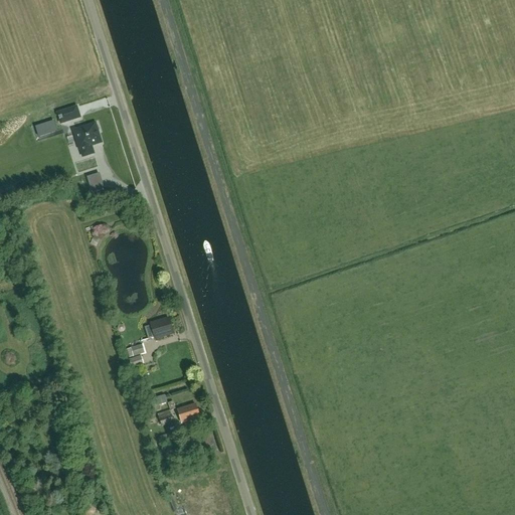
[(76,108),(57,114),(58,117),(59,119),(61,124),(67,122),(74,120),(78,118),(80,118),(76,108)]
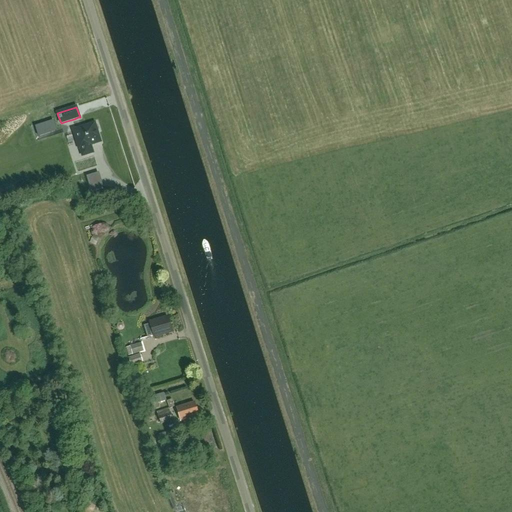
[(54,120),(48,122),(52,133),(57,131),(54,120)]
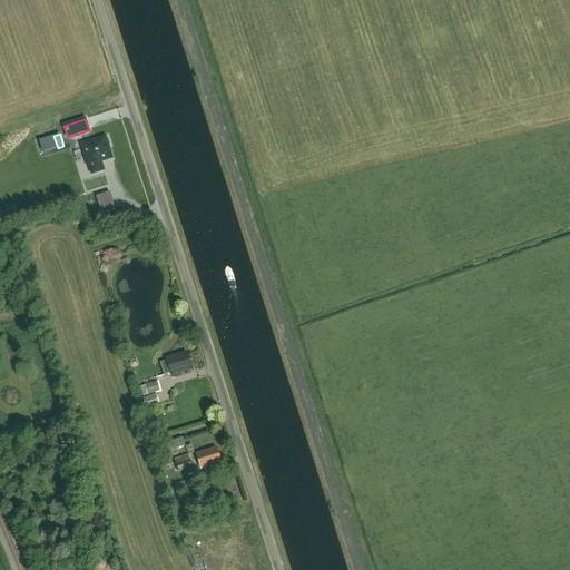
[(106,137),(81,145),(88,166),(89,166),(92,174),(104,170),(101,161),(112,158),(108,146),(110,144),(109,140),(106,139),(106,137)]
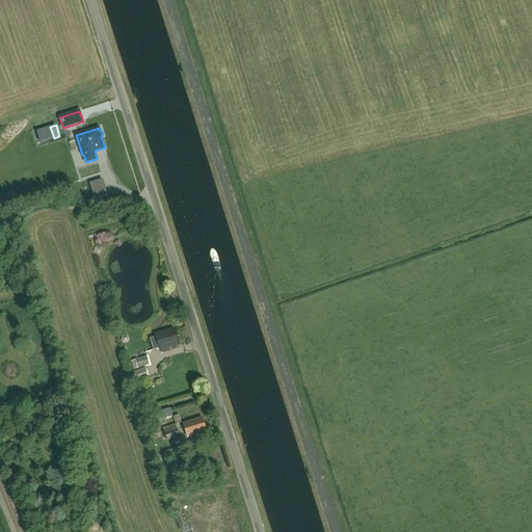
[(160,350),(179,345),(175,329),(156,334),(157,336),(150,338),(153,350),(160,348),(160,350)]
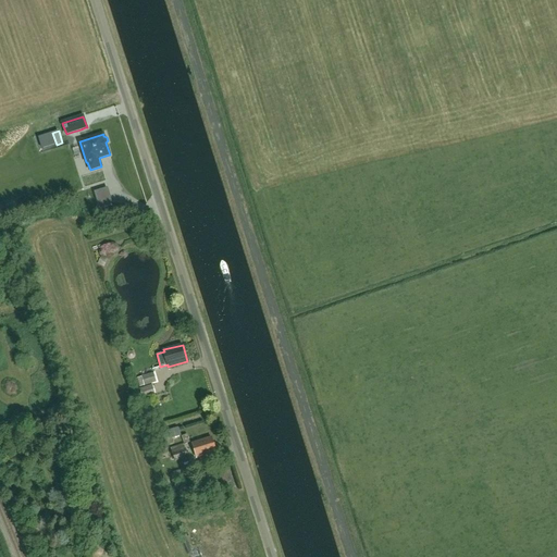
[(139,387),(144,385),(145,386),(157,382),(153,373),(141,376),(137,379),(139,387)]
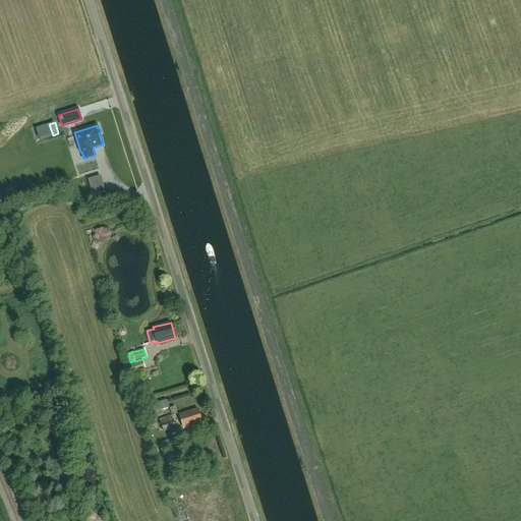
[(133,372),(146,368),(142,360),(131,364),(133,372)]
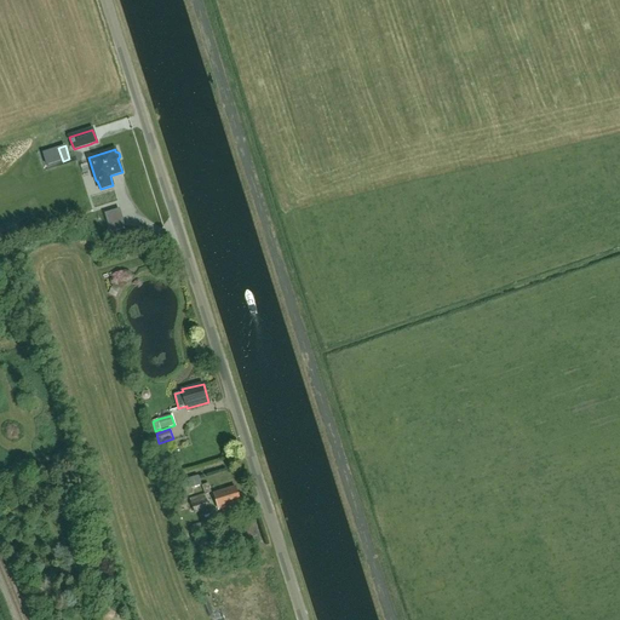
[(188,495),(194,494),(193,488),(201,486),(199,476),(189,480),(189,481),(184,482),(183,481),(181,482),(182,488),(184,487),(188,495)]
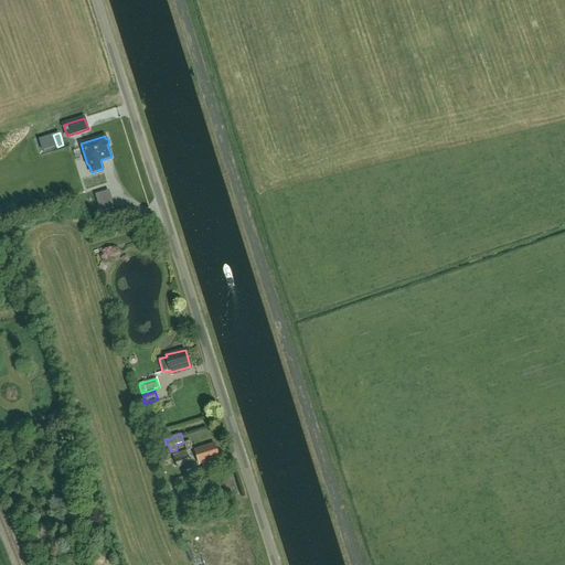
[(157,446),(158,449),(160,458),(169,456),(168,450),(166,444),(157,446)]
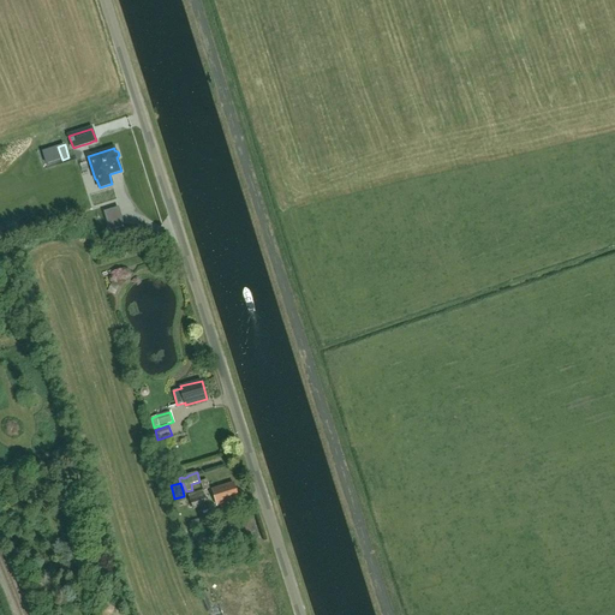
[(233,483),(213,490),(218,506),(239,500),(233,483)]
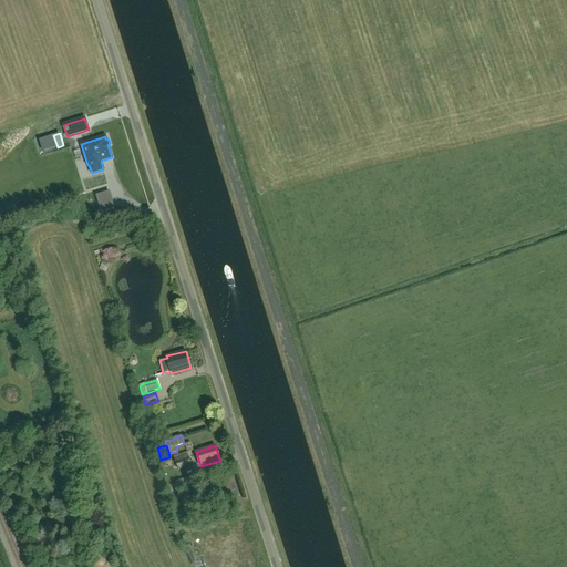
[(192,465),(187,452),(174,456),(178,470),(192,465)]
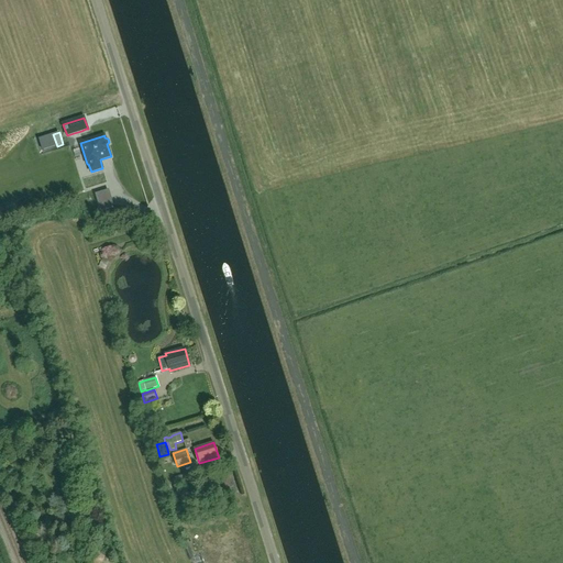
[(192,478),(190,473),(175,478),(177,483),(192,478)]
